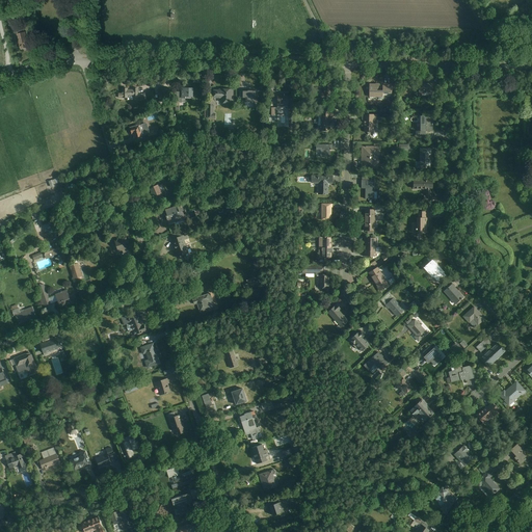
[(22,50),(32,47),(29,37),(25,38),(23,32),(18,33),(22,50)]
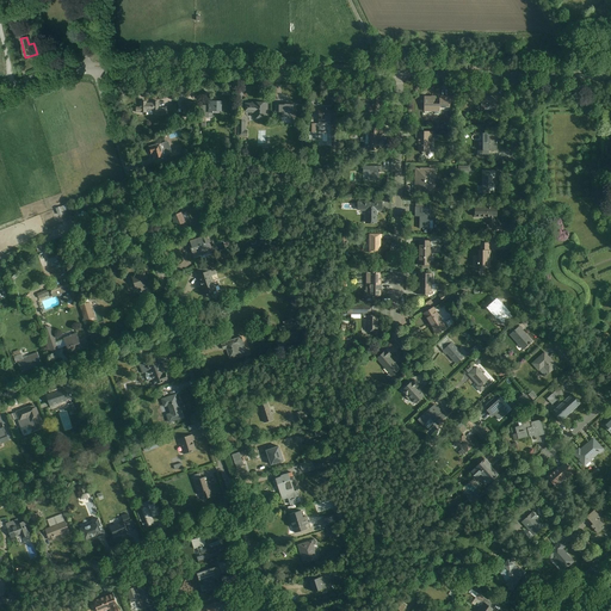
[(370,113),(382,113),(383,93),(362,92),(362,100),(370,100),(370,113)]
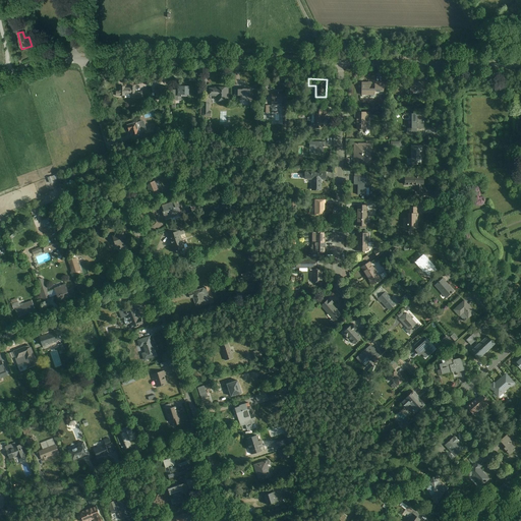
[(360,95),(381,96),(382,81),(360,81),(360,95)]
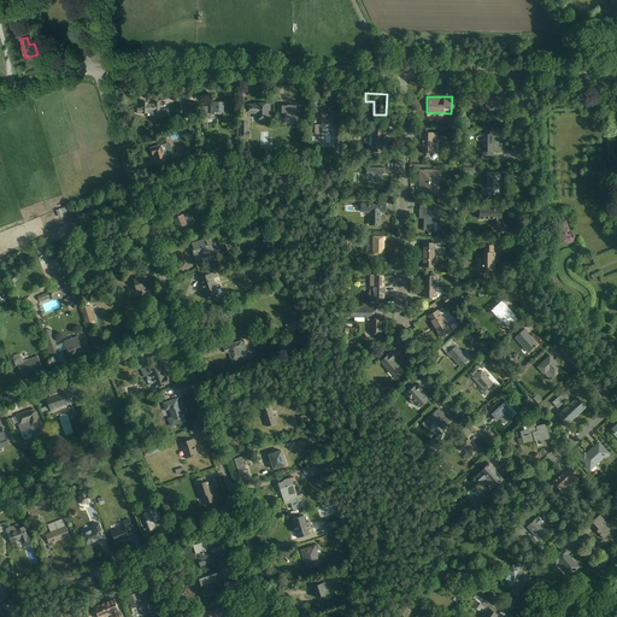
[(482,109),(503,110),(503,98),(482,97),(482,109)]
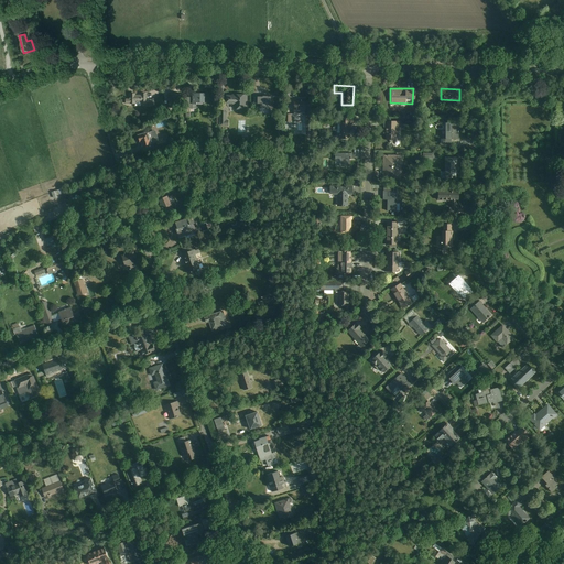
[(130,106),(155,106),(155,93),(130,93),(130,106)]
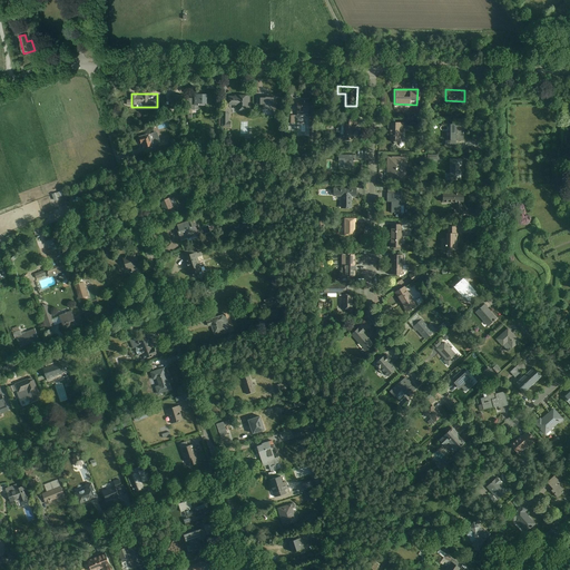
[(209,104),(209,95),(196,94),(196,98),(188,98),(188,104),(194,104),(194,110),(200,110),(200,104),(209,104)]
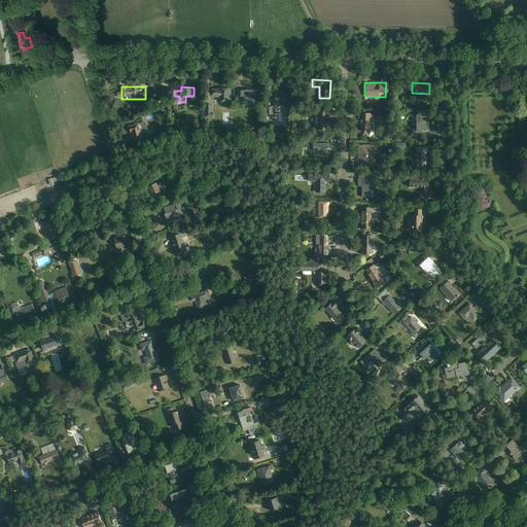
[(221,103),(231,103),(231,88),(213,88),(213,98),(221,97),(221,103)]
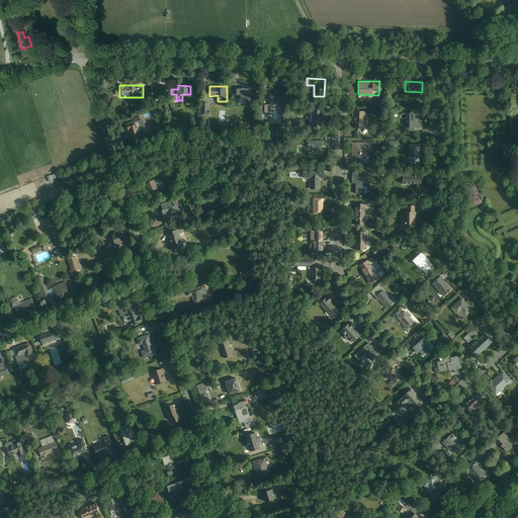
[(244,99),(253,99),(253,92),(250,92),(250,88),(245,88),(245,90),(239,90),(239,95),(244,96),(244,99)]
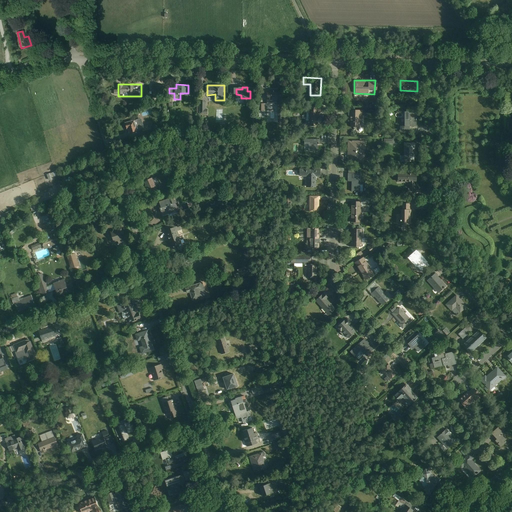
[(278,113),(285,113),(285,99),(288,99),(288,92),(268,92),(268,104),(278,104),(278,113)]
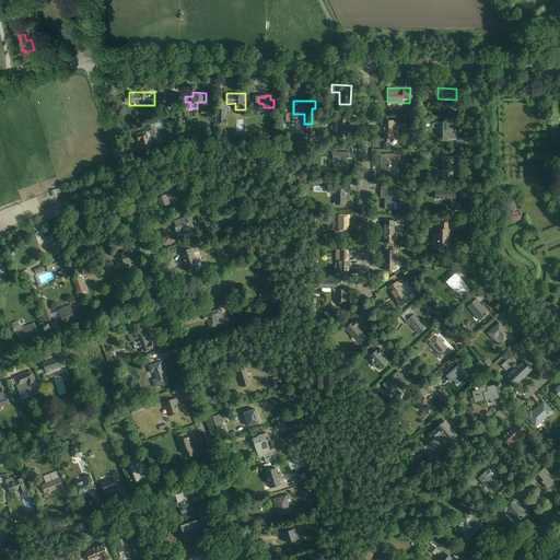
[(339,117),(339,140),(351,139),(350,123),(353,123),(353,117),(339,117)]
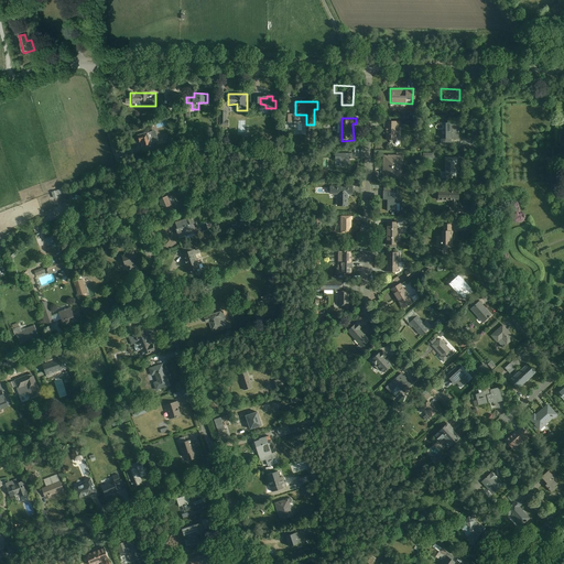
[(388,140),(401,140),(400,121),(388,121),(388,140)]
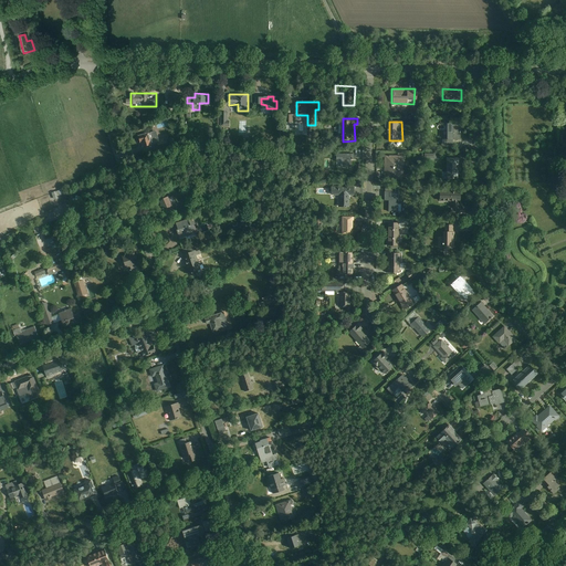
[(447,146),(459,146),(460,123),(447,123),(447,146)]
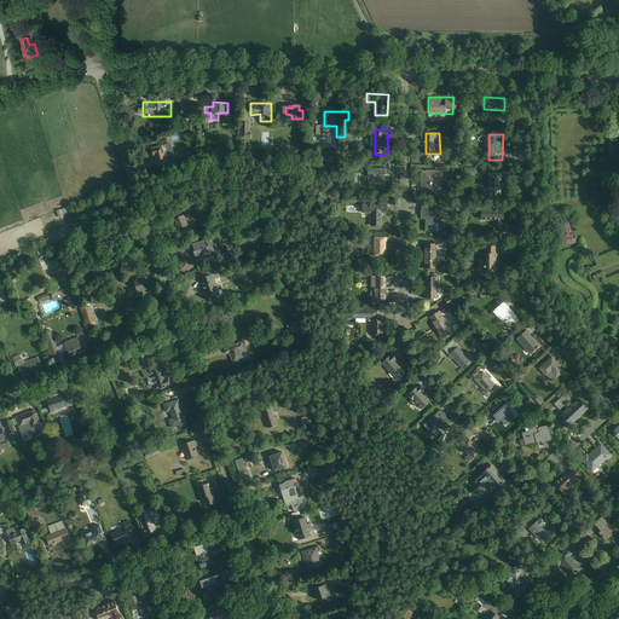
[(161,162),(168,160),(163,144),(152,148),(155,156),(158,155),(161,162)]
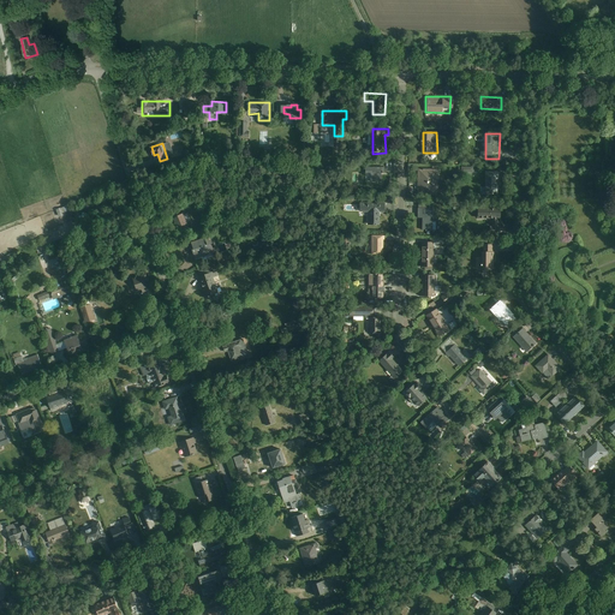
[(387,174),(387,167),(366,167),(366,173),(372,173),(372,181),(383,181),(383,174),(387,174)]
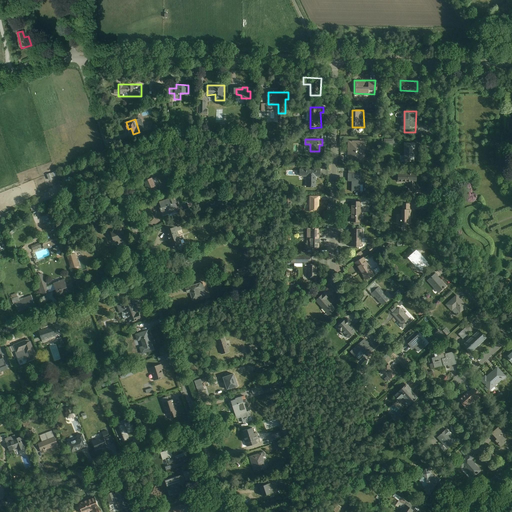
[(349,141),(349,151),(365,151),(365,141),(349,141)]
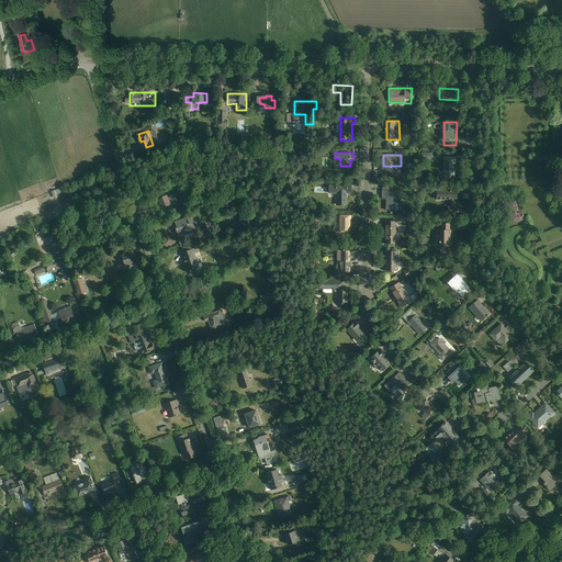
[(442,179),(453,179),(453,156),(442,157),(442,179)]
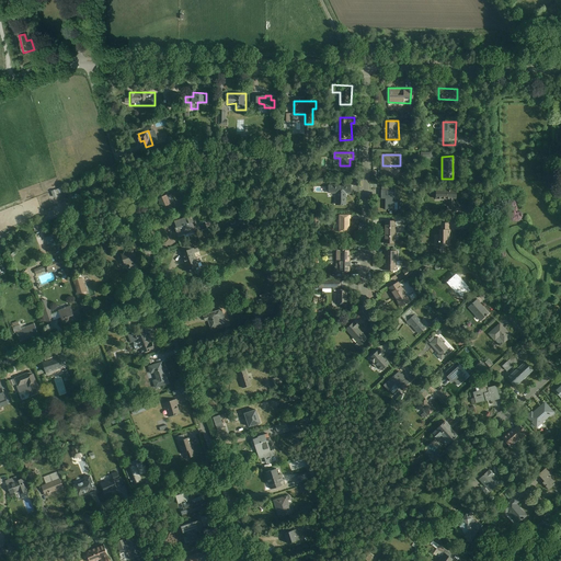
[(382,178),(400,178),(400,165),(382,165),(382,178)]
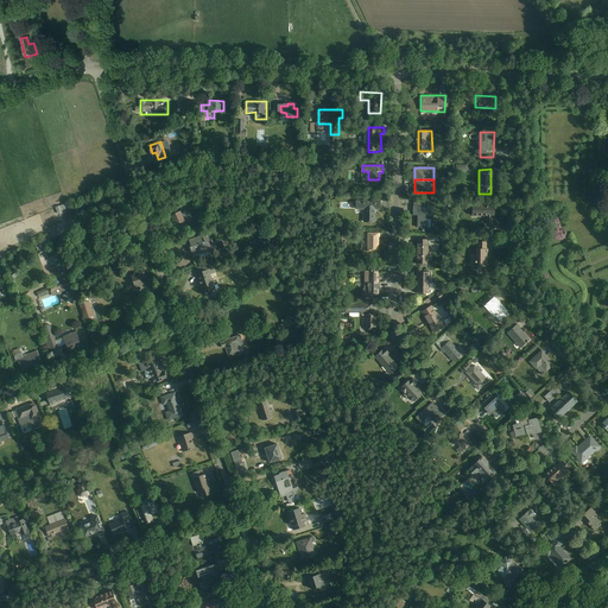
[(382,208),(382,202),(358,201),(358,210),(365,210),(365,221),(375,221),(375,208),(382,208)]
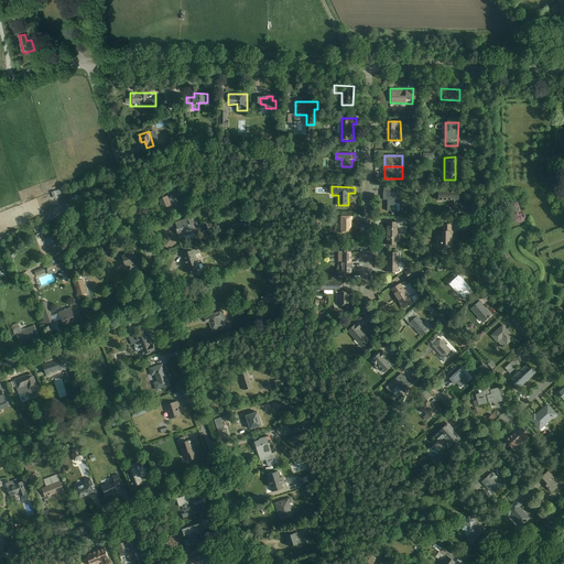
[(60,194),(63,193),(61,188),(51,192),(54,201),(61,197),(60,194)]
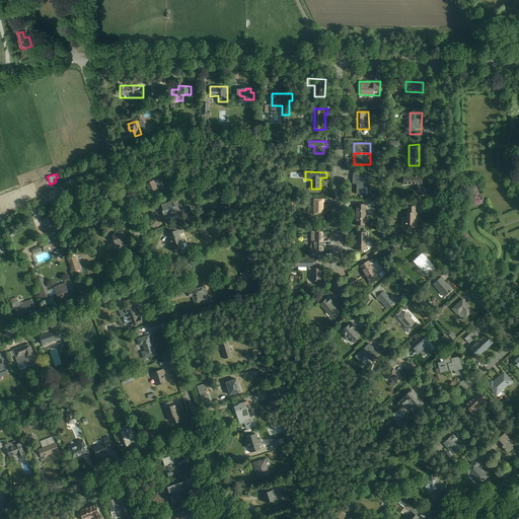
[(357,195),(366,195),(366,175),(353,175),(353,183),(357,183),(357,195)]
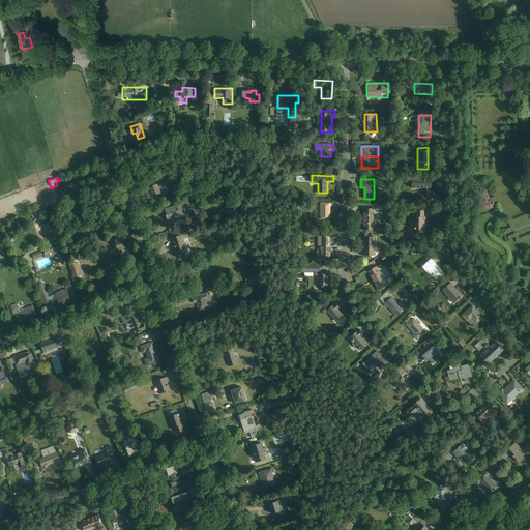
[(430,202),(430,189),(430,180),(410,180),(410,189),(421,189),(421,202),(430,202)]
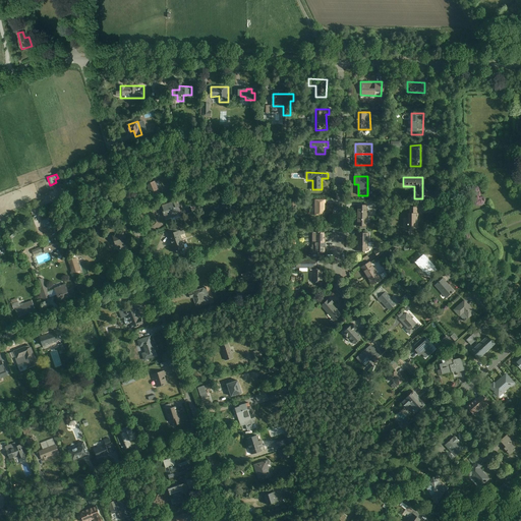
[(152,196),(163,192),(158,180),(148,184),(152,196)]
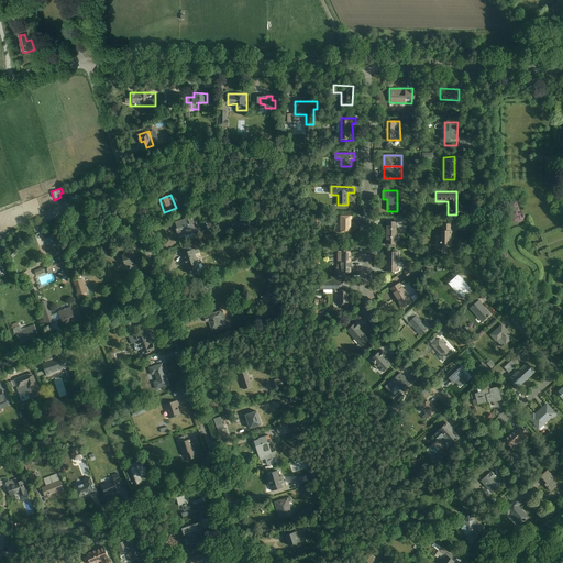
[(341,232),(352,233),(353,216),(341,216),(341,232)]
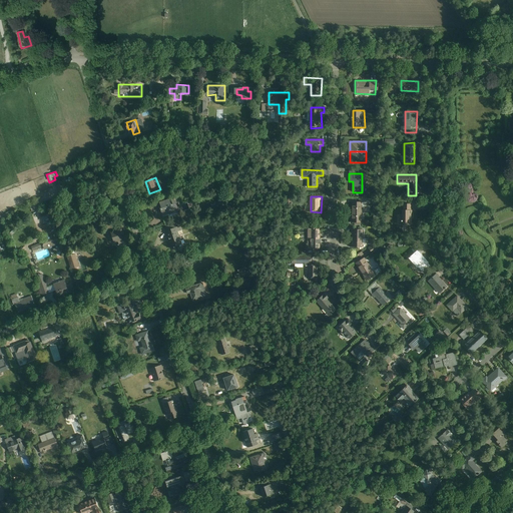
[(164,215),(175,211),(171,198),(160,202),(164,215)]
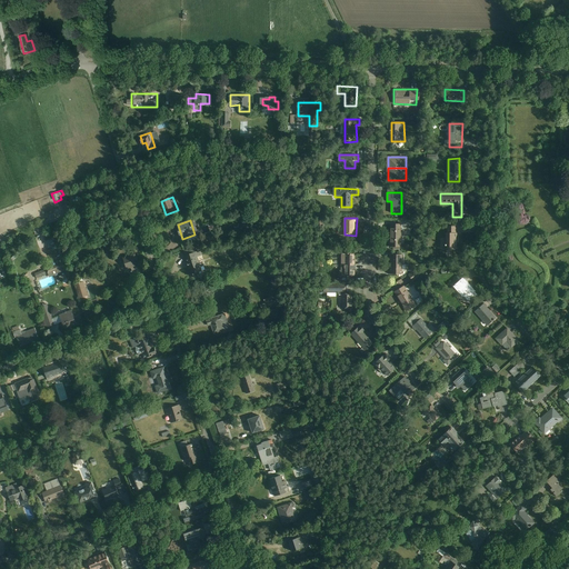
[(389,222),(388,236),(401,236),(401,223),(389,222)]
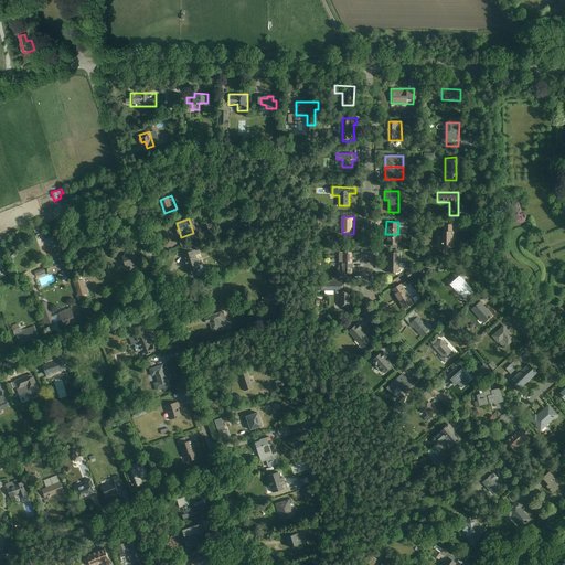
[(440,246),(454,246),(454,231),(440,231),(440,246)]
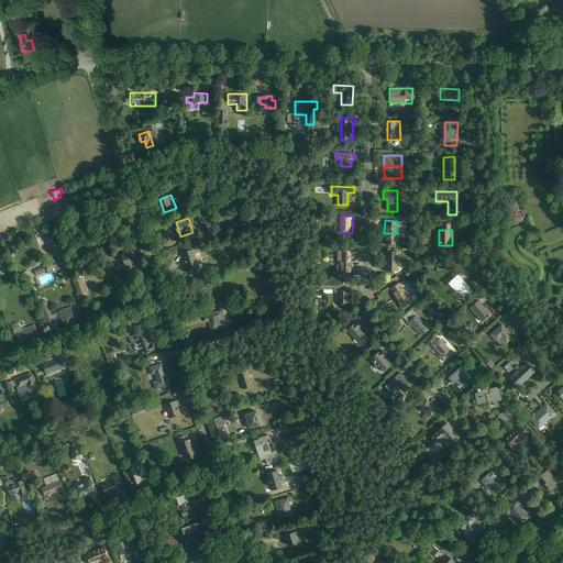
[(384,244),(396,244),(397,233),(384,233),(384,244)]
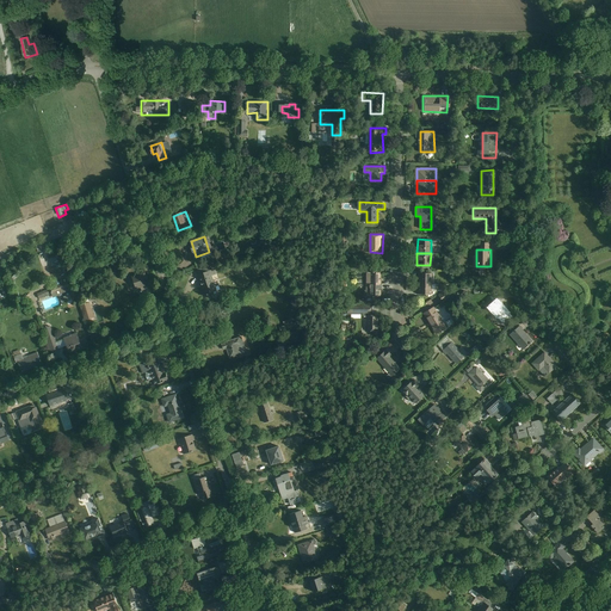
[(198,275),(205,296),(220,291),(214,270),(198,275)]
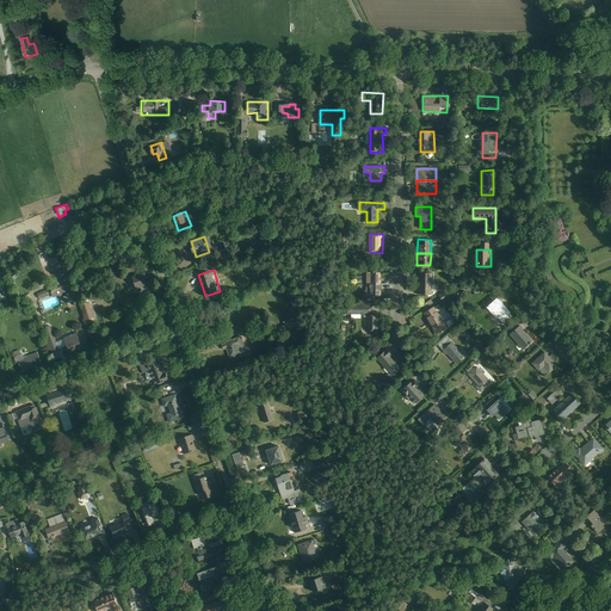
[(365,296),(380,296),(380,271),(365,271),(365,296)]
